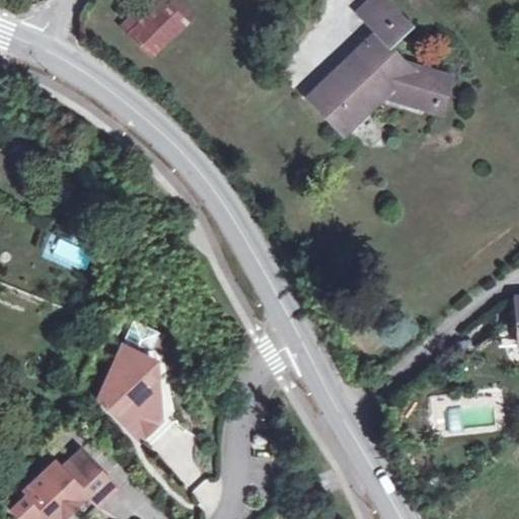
[(196,10),(184,0),(144,0),(119,25),(151,55),(196,10)]
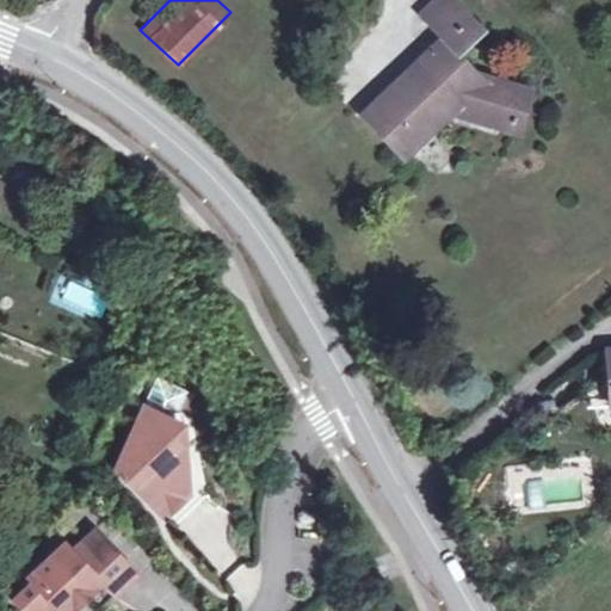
[(485,28),(457,0),(433,0),(417,16),(439,41),(359,117),(399,159),(455,107),(513,124),(523,90),(474,73),(456,54),(485,28)]
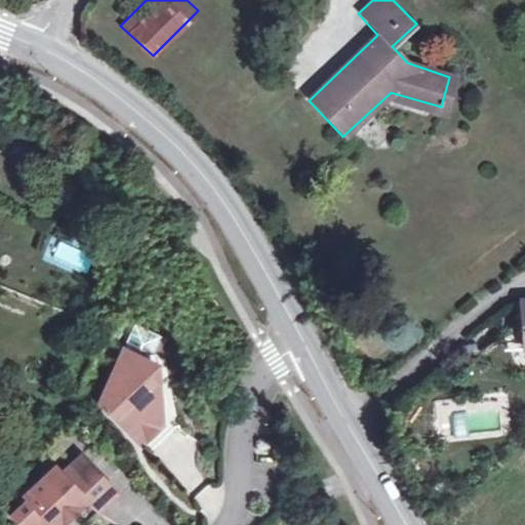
[(86,272),(93,253),(49,237),(42,255),(86,272)]
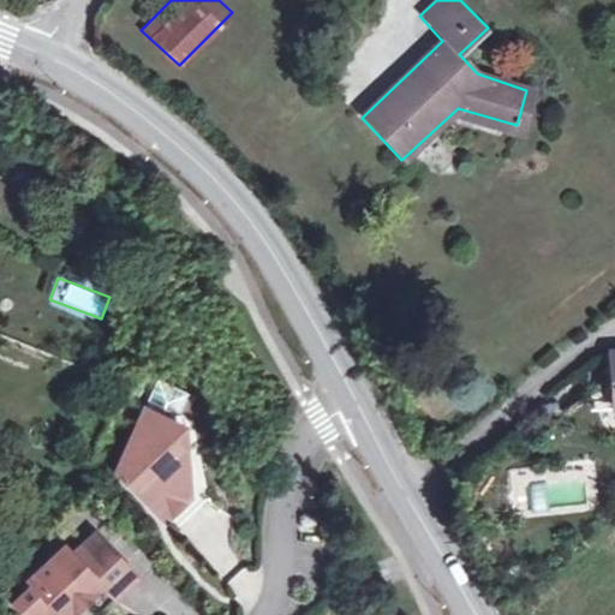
[(171,430),(189,395),(159,381),(117,472),(174,532),(208,500),(190,497),(177,434),(171,430)]
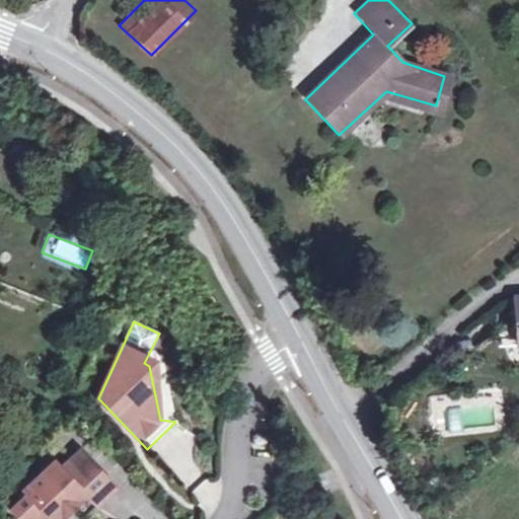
[(87,499),(106,479),(80,451),(61,469),(54,462),(24,490),(28,494),(11,509),(20,518),(59,518),(84,496),(87,499)]
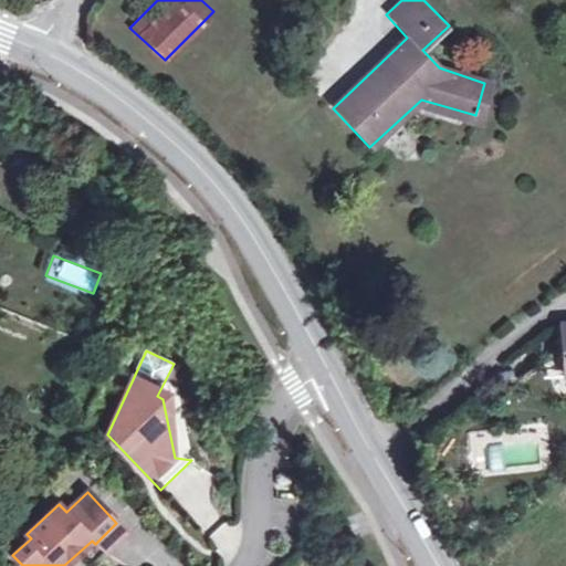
[(116,523),(95,544),(106,556),(128,535),(116,523)]
